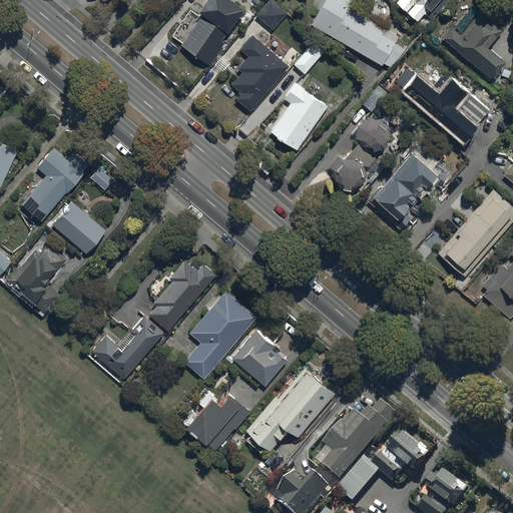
[(245,8),(233,0),(206,0),(199,11),(203,14),(181,45),(210,65),(225,42),(222,40),(228,31),(229,31),(245,8)]
